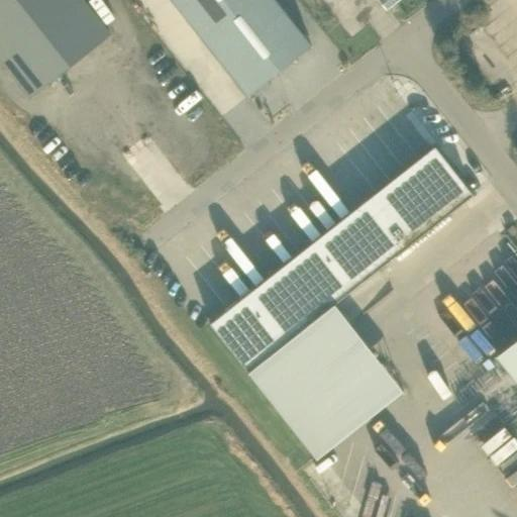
[(81,0),(0,0),(0,60),(30,98),(109,35),(81,0)]
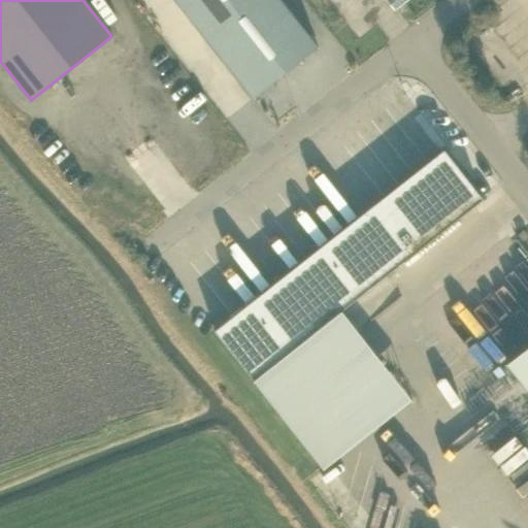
[(317,47),(279,0),(174,0),(253,98),(317,47)]
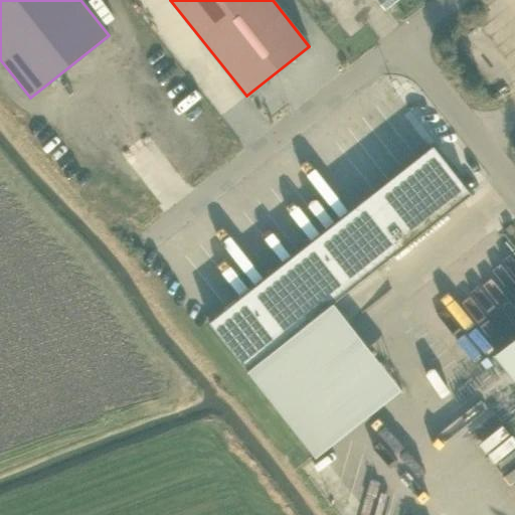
[(397,0),(375,0),(384,11),(397,0)]
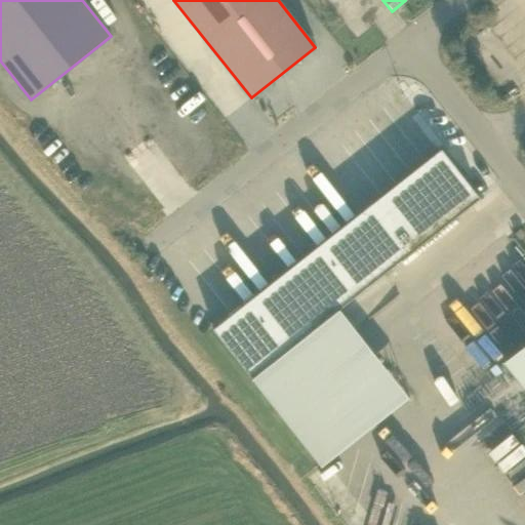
[(212,329),(251,378),(432,236),(479,198),(441,149),(212,329)]
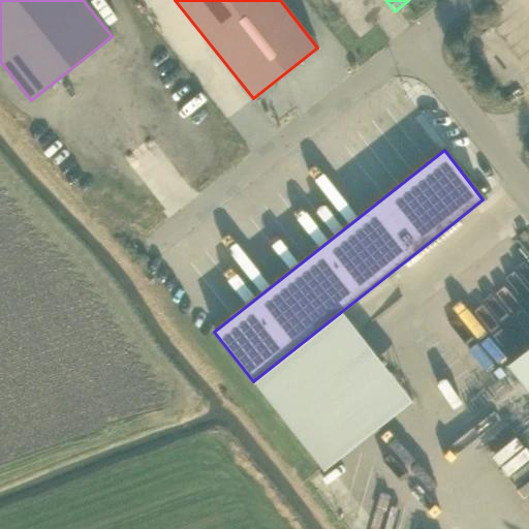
[(528,348),(507,366),(528,393),(528,348)]
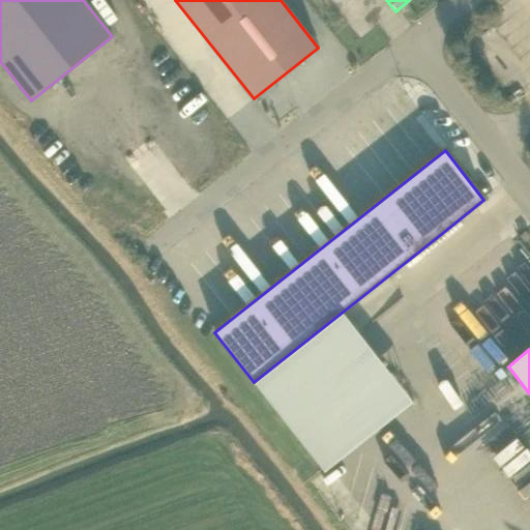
[(404,396),(391,406),(423,446),(436,437),(404,396)]
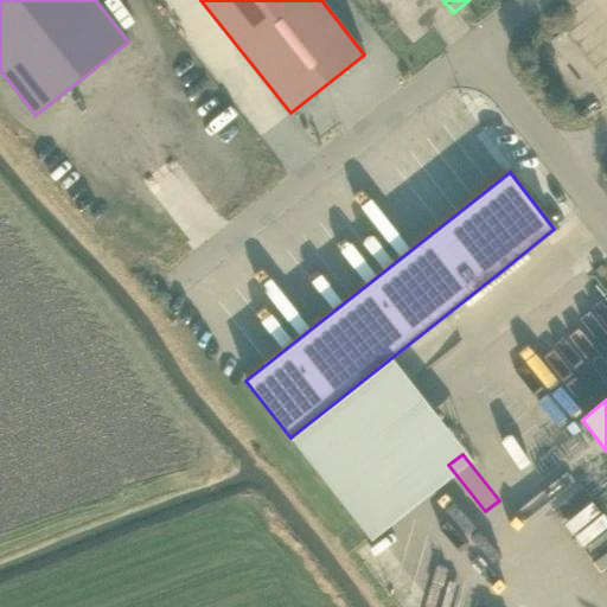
[(410,589),(423,524),(410,522),(398,587),(410,589)]
